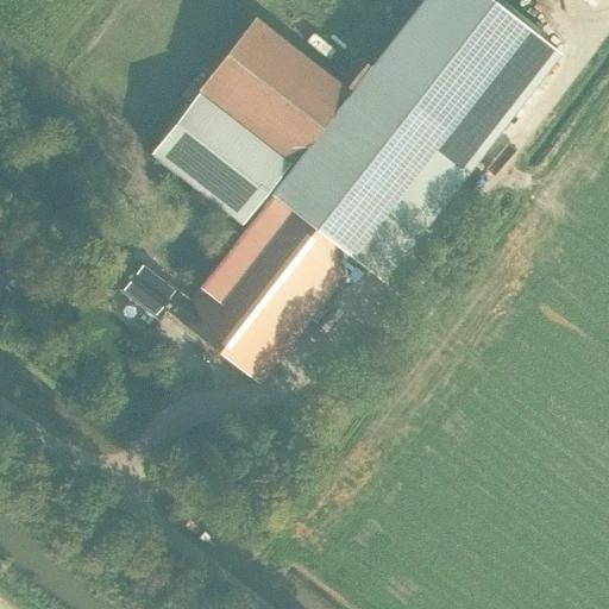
[(562,52),(494,0),(416,0),(369,63),(460,133),(484,152),(562,52)]
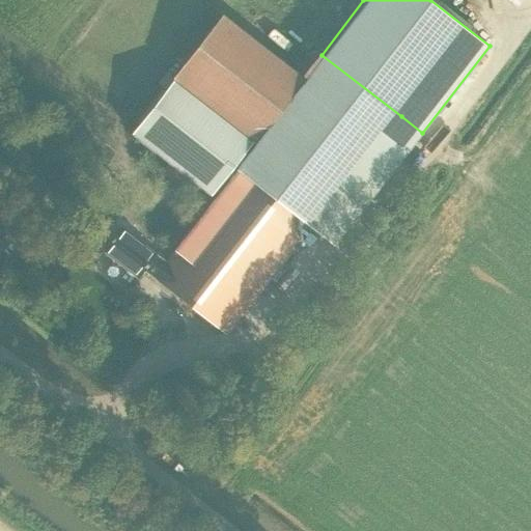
[(103,250),(139,279),(145,270),(154,275),(152,277),(231,338),(401,116),(322,55),(304,78),(223,16),(132,134),(213,196),(196,219),(163,262),(155,257),(157,255),(121,226),(103,250)]
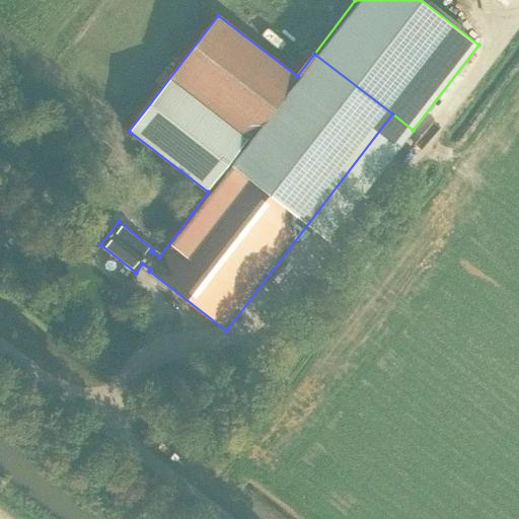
[(162,87),(169,78),(163,73),(156,82),(162,87)]
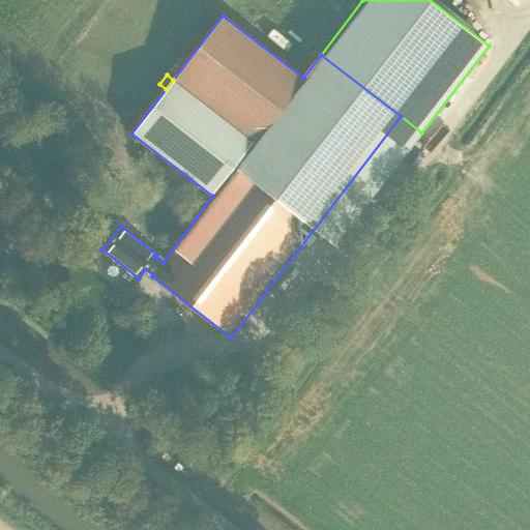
[(79,300),(89,290),(79,280),(68,290),(79,300)]
